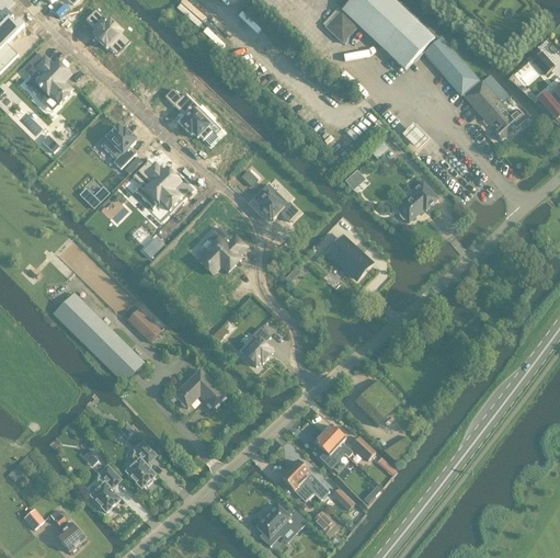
[(404,69),(422,49),(433,37),(393,0),(350,0),(326,26),(342,42),(357,24),(404,69)]
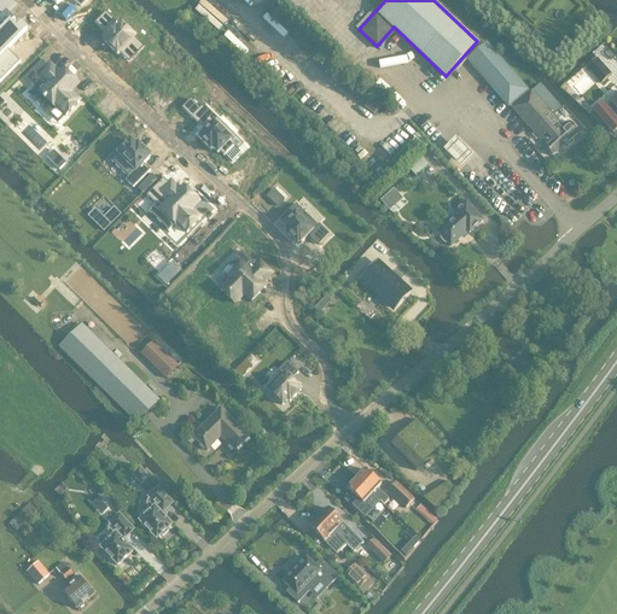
[(121,22),(116,28),(112,24),(116,21),(105,10),(94,21),(104,30),(102,33),(105,35),(103,36),(105,39),(104,40),(105,41),(108,44),(117,53),(118,51),(123,56),(139,41),(121,22)]
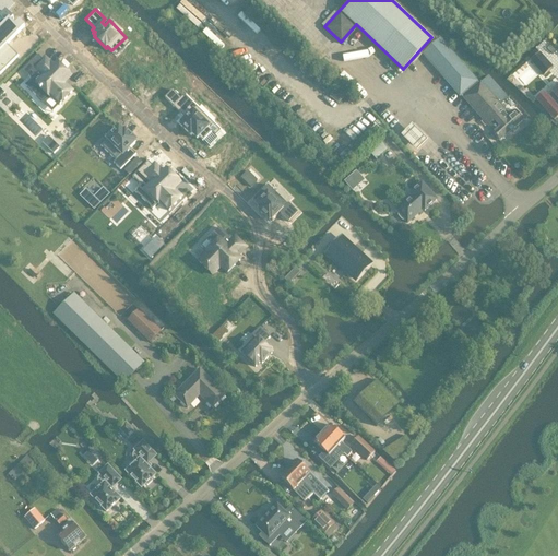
[(13,21),(6,13),(0,18),(0,21),(1,22),(0,22),(0,52),(24,28),(19,23),(15,27),(11,23),(13,21)]
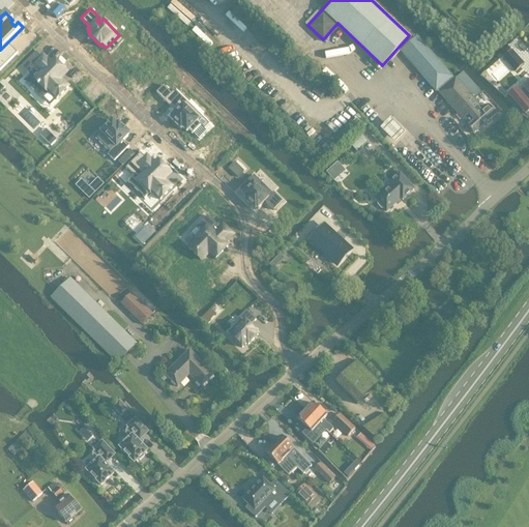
[(452,78),(416,36),(414,38),(411,35),(409,35),(399,47),(435,89),(436,88),(467,124),(466,125),(472,132),(495,112),(488,104),(486,101),(481,106),(471,95),(478,89),(461,70),(456,76),(454,75),(452,78)]
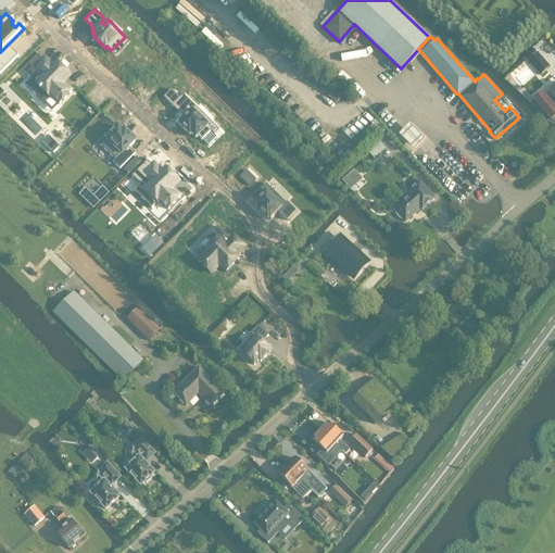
[(526,59),(540,74),(550,64),(537,49),(526,59)]
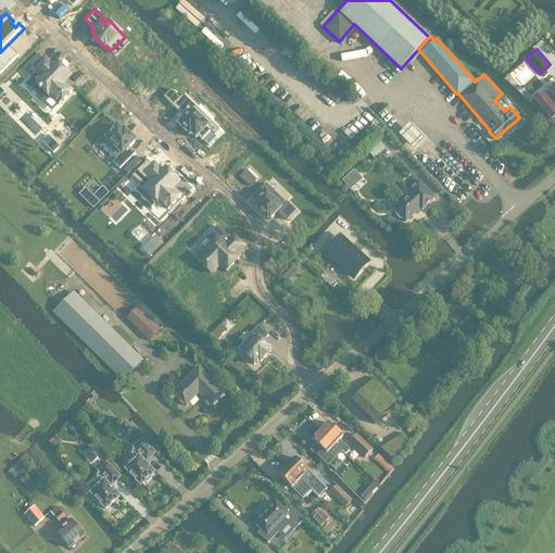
[(37,53),(22,68),(30,76),(24,83),(42,100),(50,92),(59,102),(71,89),(62,80),(68,73),(57,61),(53,65),(43,57),(42,58),(37,53)]
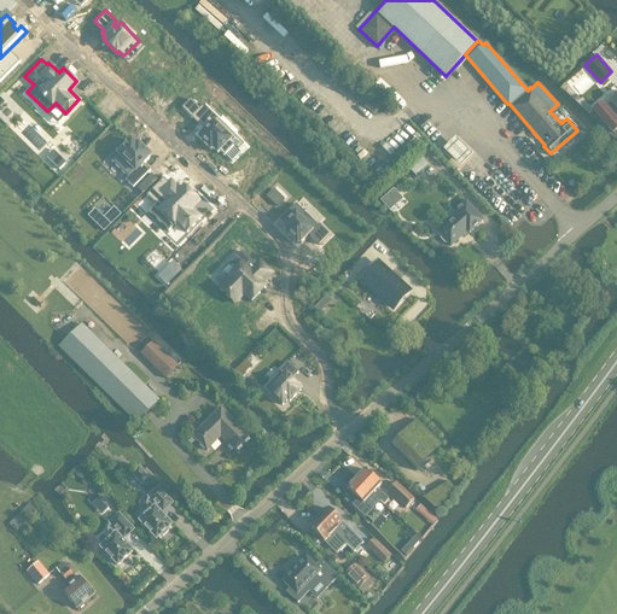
[(616,93),(615,95),(616,98),(616,100),(607,110),(600,101),(592,109),(607,126),(612,130),(616,126),(616,93)]
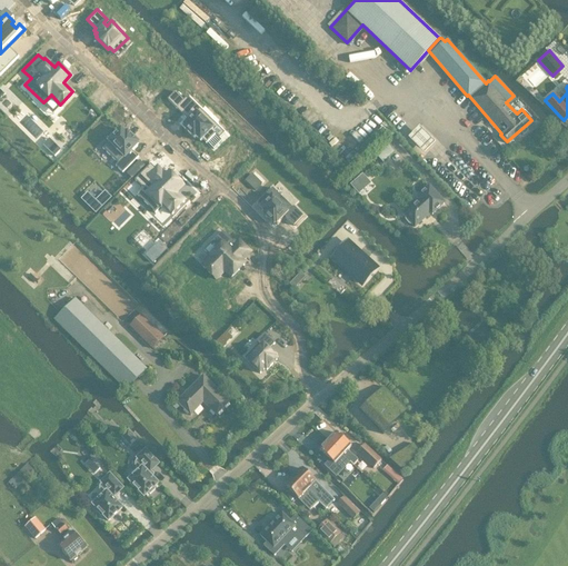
[(183,98),(175,106),(188,119),(183,123),(185,125),(183,126),(193,136),(195,135),(200,139),(201,138),(206,141),(215,132),(219,136),(223,131),(187,95),(183,98)]
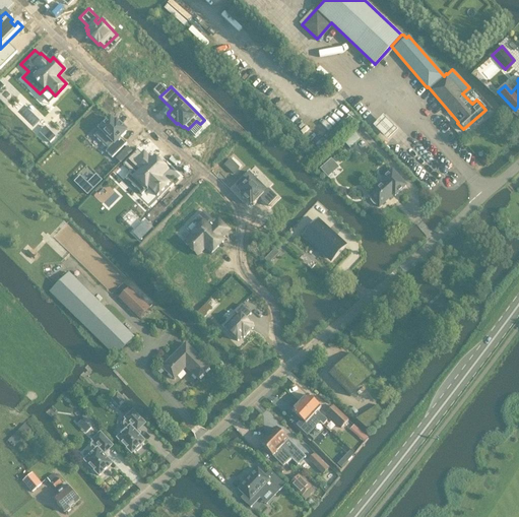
[(110,116),(92,133),(107,147),(105,149),(111,155),(125,141),(120,136),(125,131),(124,130),(125,129),(116,119),(114,121),(110,116)]
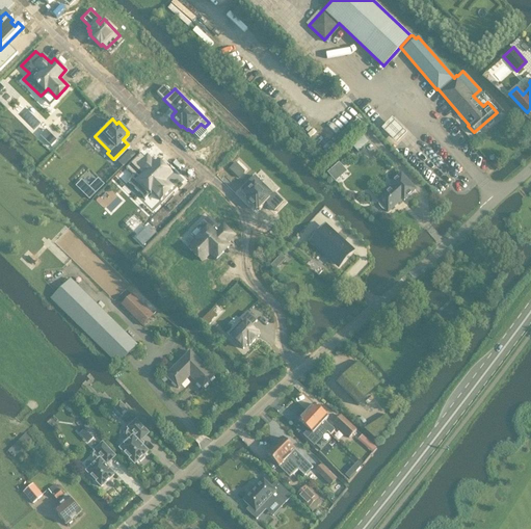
[(40,133),(51,143),(56,138),(45,127),(40,133)]
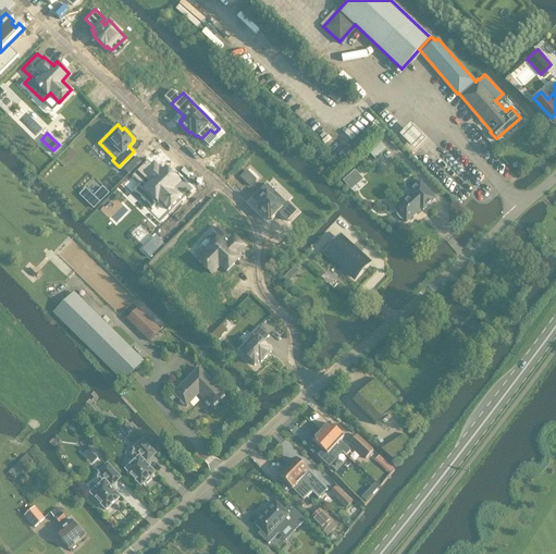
[(180,196),(171,186),(178,180),(171,172),(167,169),(165,168),(162,171),(153,162),(151,164),(147,159),(131,174),(139,182),(133,188),(151,207),(159,199),(168,208),(180,196)]
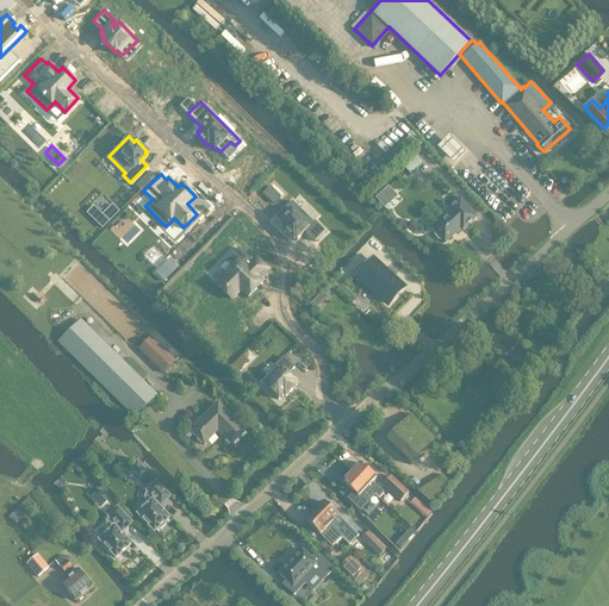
[(379,201),(392,189),(389,185),(376,197),(379,201)]
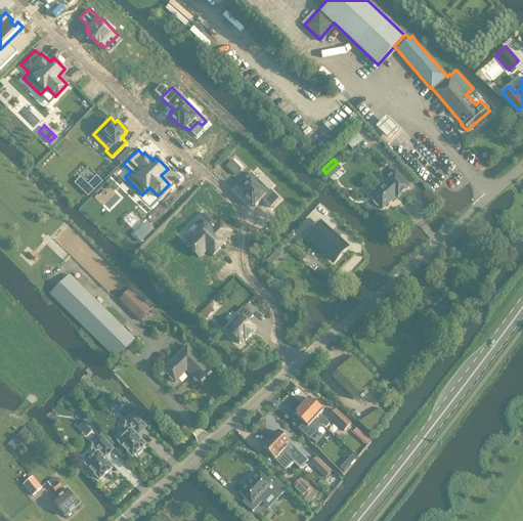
[(231,170),(234,173),(240,167),(236,165),(231,170)]
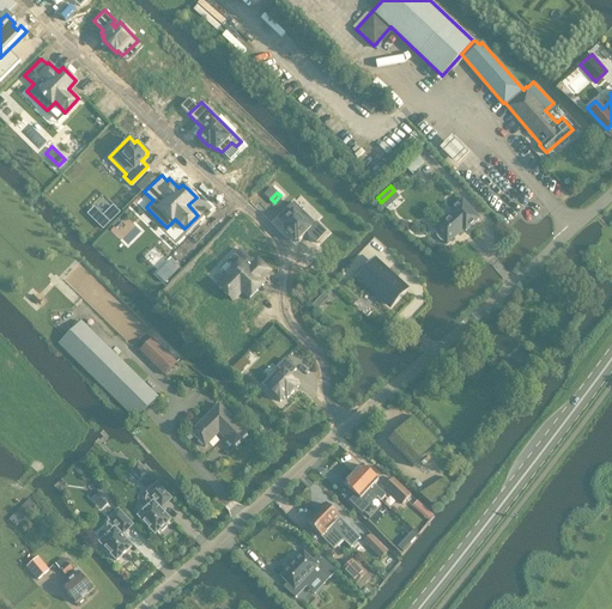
[(462,226),(465,229),(478,217),(461,199),(448,211),(450,213),(434,227),(437,231),(436,232),(436,235),(440,238),(442,239),(443,238),(446,242),(462,226)]
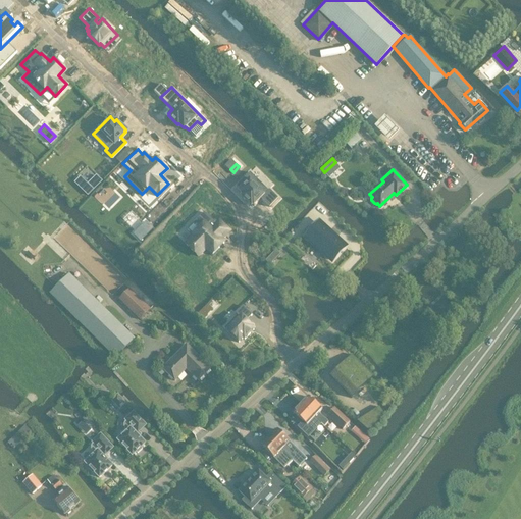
[(268,205),(277,197),(268,188),(267,189),(249,170),(236,185),(240,188),(238,190),(243,194),(241,195),(251,204),(252,203),(253,204),(260,197),(268,205)]
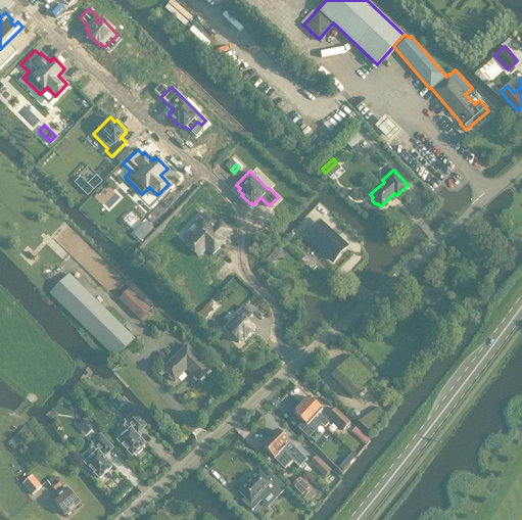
[(205,246),(212,253),(224,241),(221,238),(228,230),(219,221),(217,223),(203,210),(187,228),(194,235),(186,243),(197,254),(205,246)]
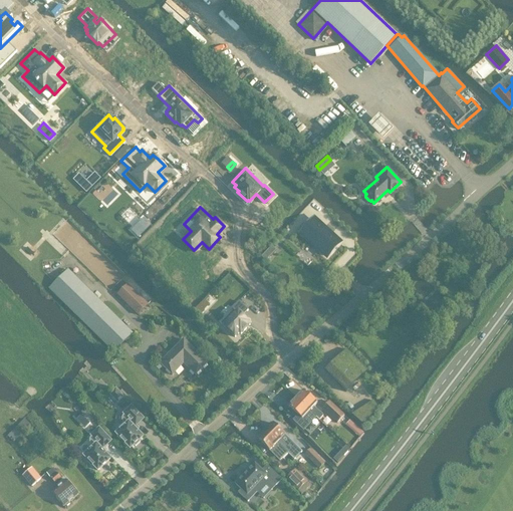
[(326,254),(338,240),(314,218),(301,232),(326,254)]
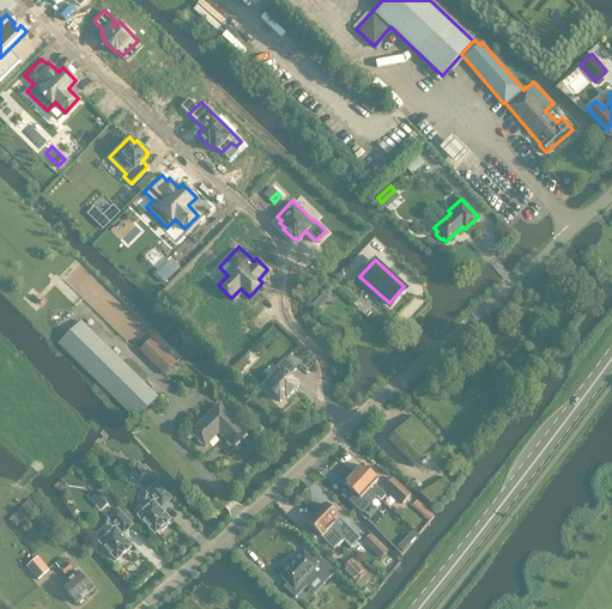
[(328,296),(323,291),(310,304),(316,309),(328,296)]
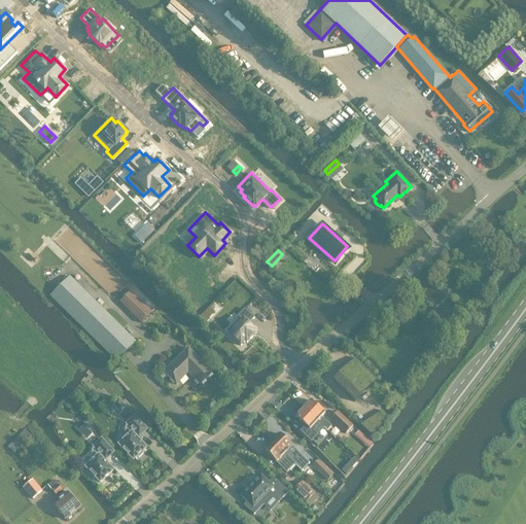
[(50,292),(116,359),(136,340),(69,274),(50,292)]
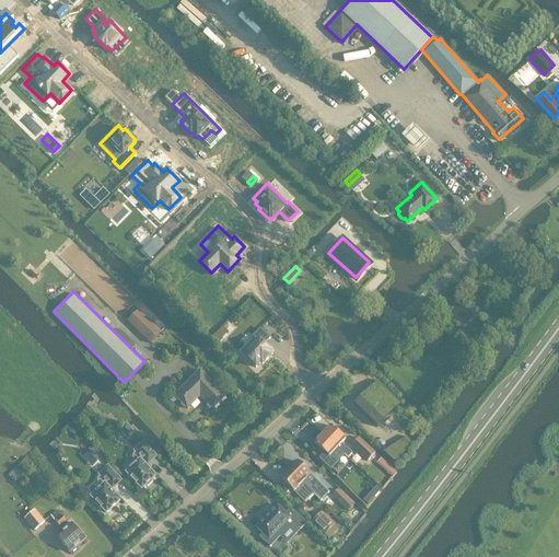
[(149,341),(152,338),(160,328),(138,306),(129,315),(126,318),(149,341)]
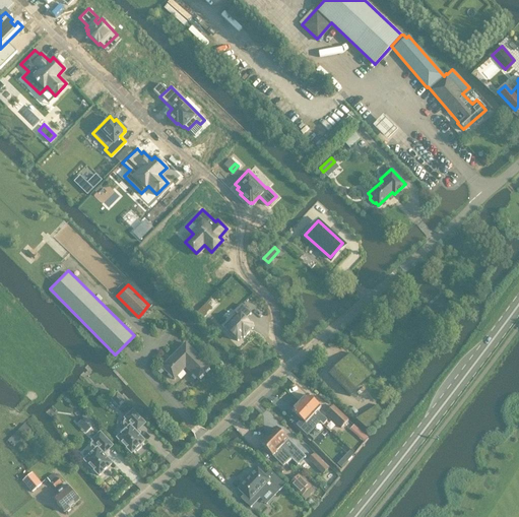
[(237,311),(222,325),(237,339),(241,334),(243,336),(252,326),(251,325),(251,324),(245,318),(250,312),(241,303),(235,309),(237,311)]
